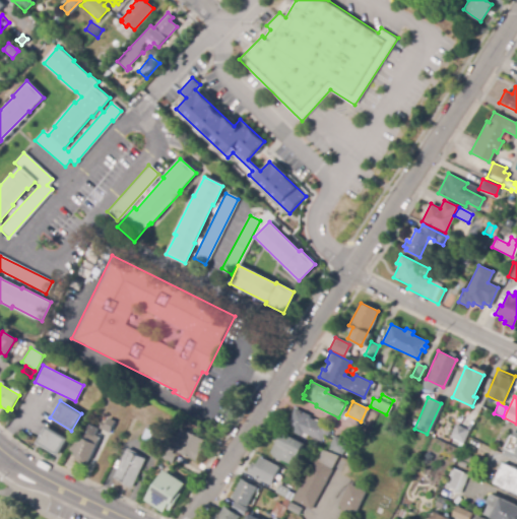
[(318,441),(301,433),(300,436),(283,428),(294,407),(308,414),(307,416),(329,428),(325,436),(321,435),(318,441)]
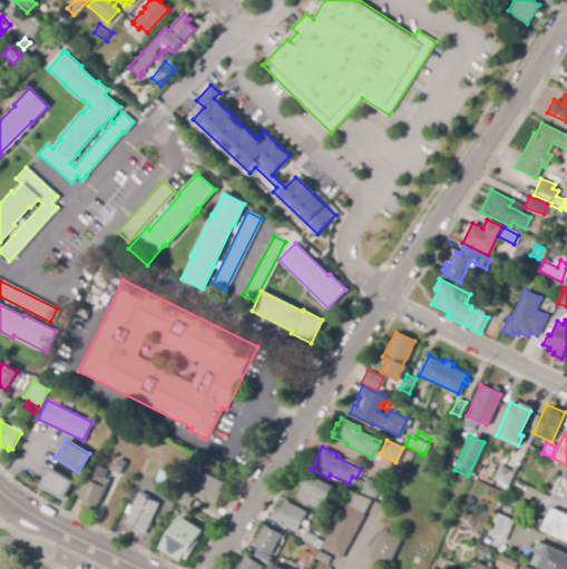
[(119,474),(107,469),(110,462),(114,463),(117,458),(125,461),(119,474)]
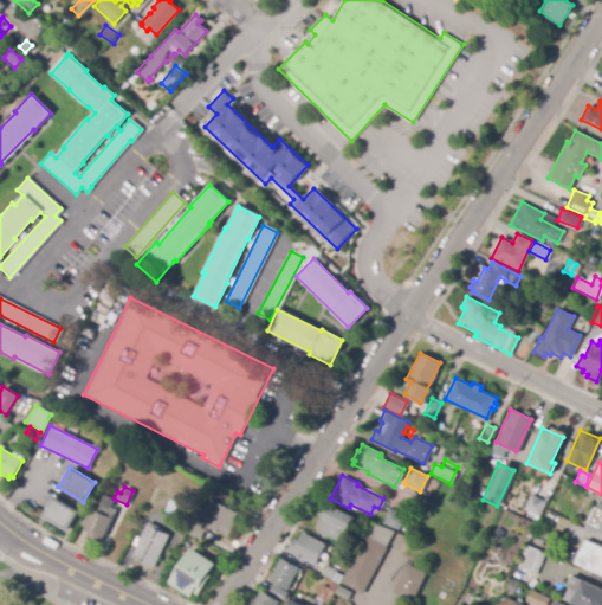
[(162,503),(156,501),(162,489),(168,493),(162,503)]
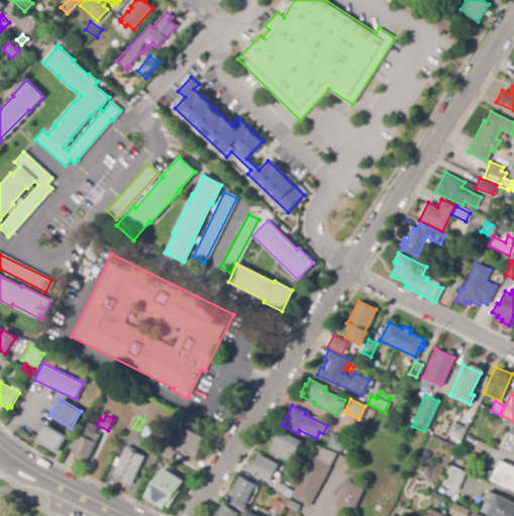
[(458,440),(446,434),(452,422),(465,428),(458,440)]
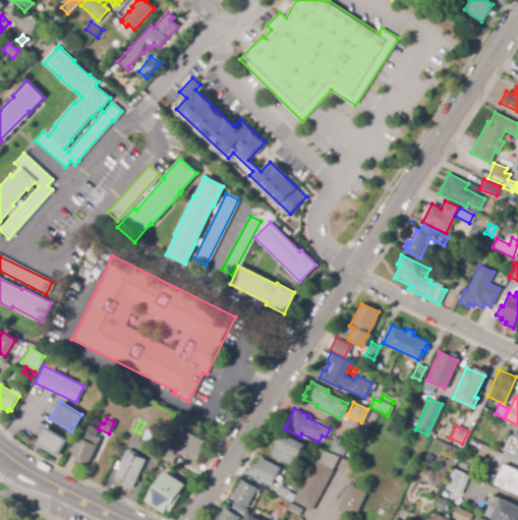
[(57,457),(35,444),(46,426),(67,440),(57,457)]
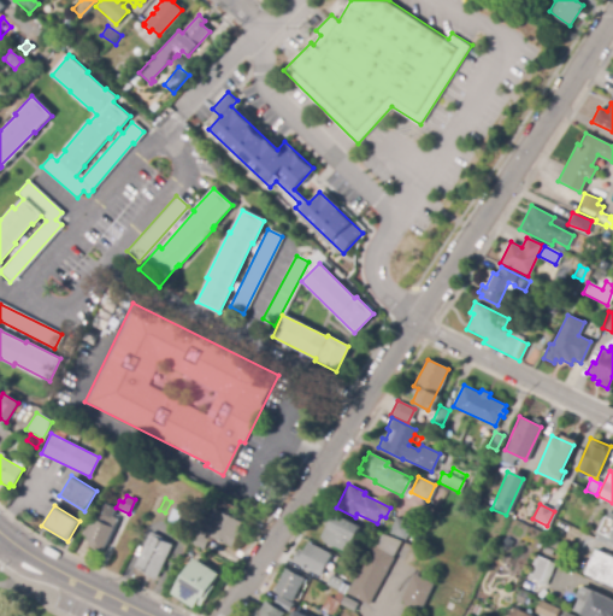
[(175,523),(166,520),(171,509),(180,512),(175,523)]
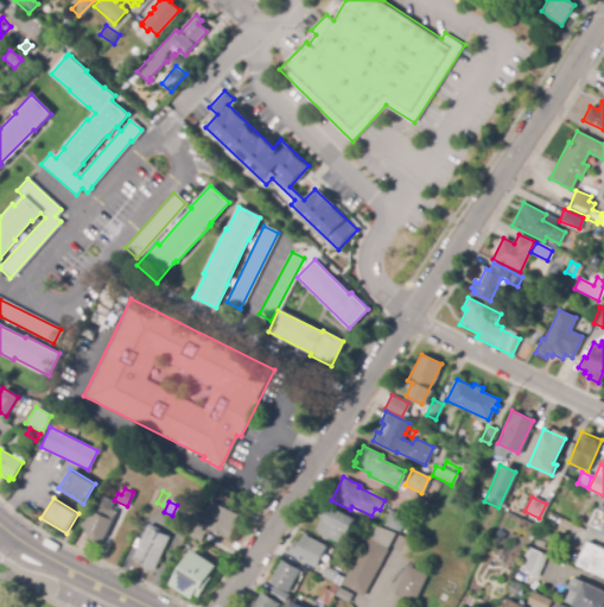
[(228,539),(202,526),(208,516),(204,514),(211,501),(236,514),(233,522),(235,524),(228,539)]
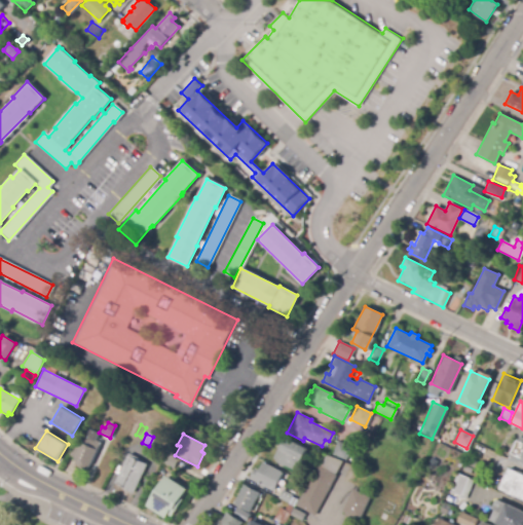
[(84,469),(73,463),(75,460),(73,459),(74,458),(68,455),(74,443),(80,446),(85,436),(101,442),(89,466),(86,465),(84,469)]
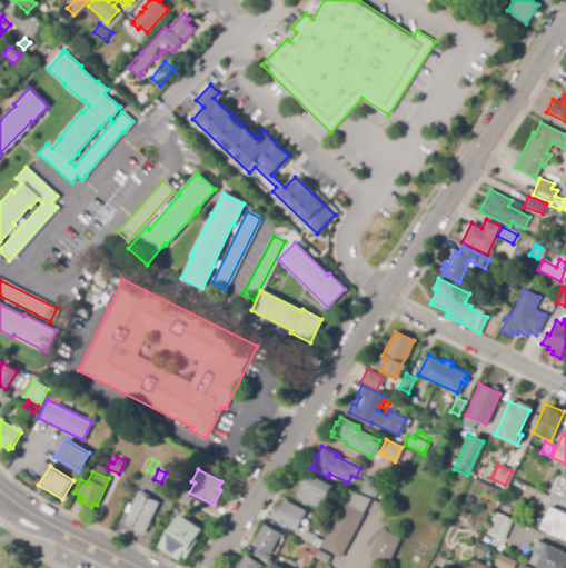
[(565,505),(549,497),(560,471),(565,474),(565,505)]
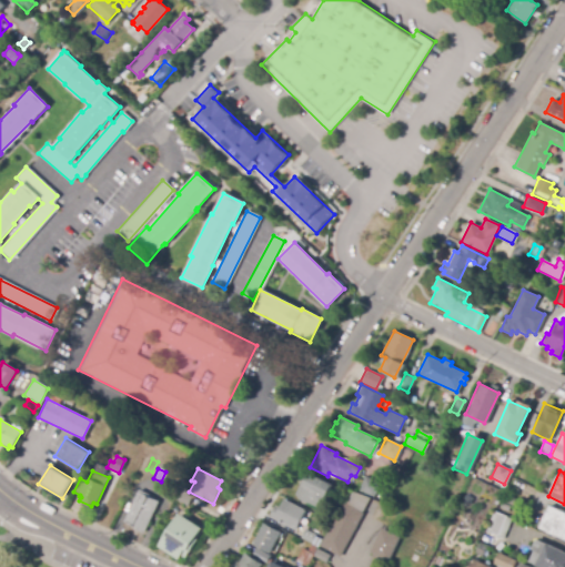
[(320,509),(296,497),(296,496),(293,495),(301,479),(303,482),(308,473),(331,485),(320,509)]
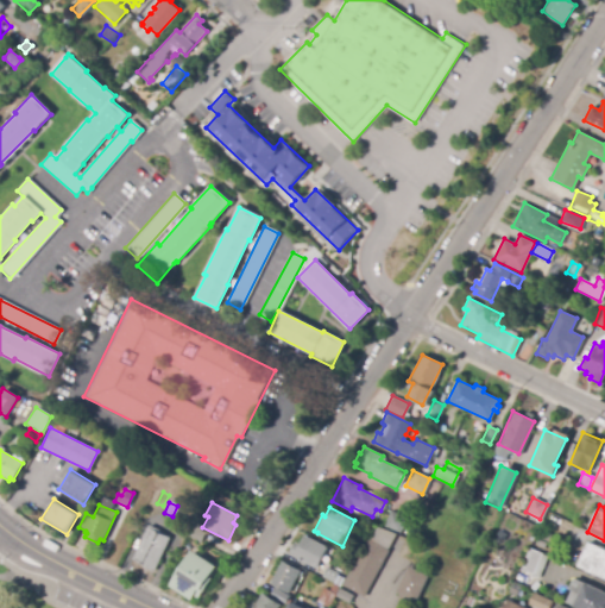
[(397,533),(382,526),(389,511),(404,518),(397,533)]
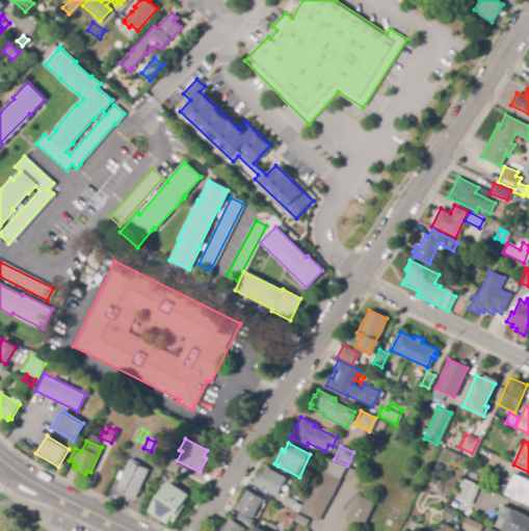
[(175,473),(163,468),(168,456),(177,459),(175,463),(178,465),(175,473)]
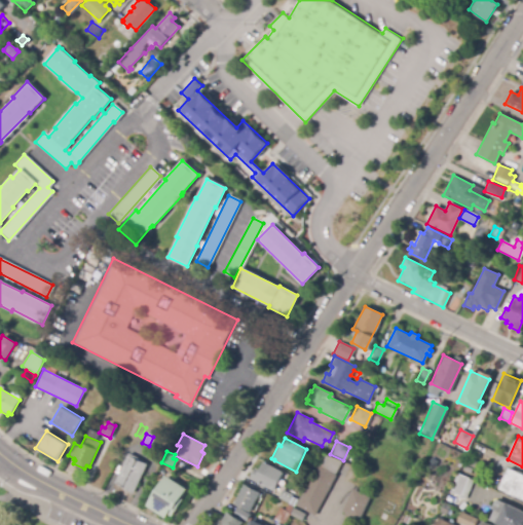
[(132,492),(113,483),(127,455),(146,464),(132,492)]
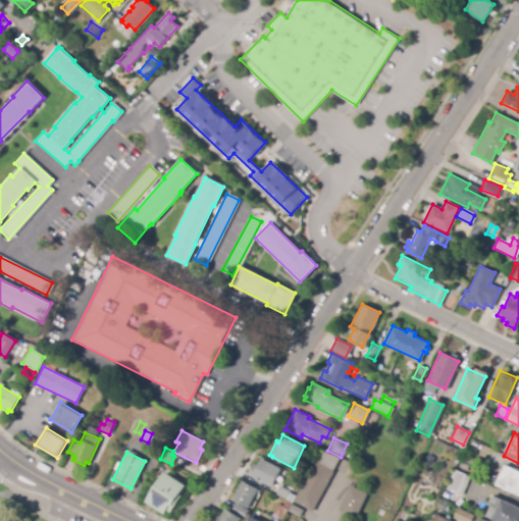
[(270,486),(247,475),(251,465),(255,466),(259,459),(278,468),(270,486)]
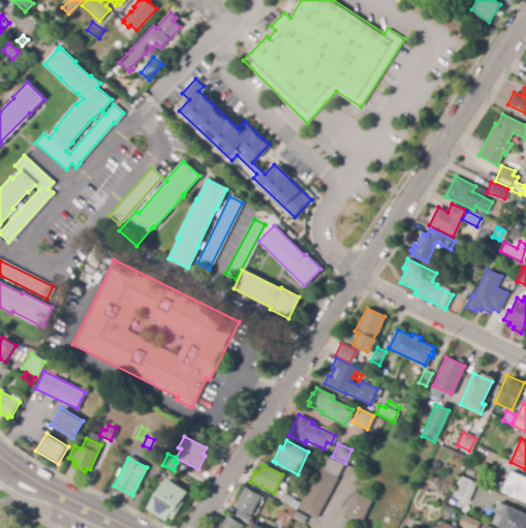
[(315,518),(297,507),(319,467),(337,477),(315,518)]
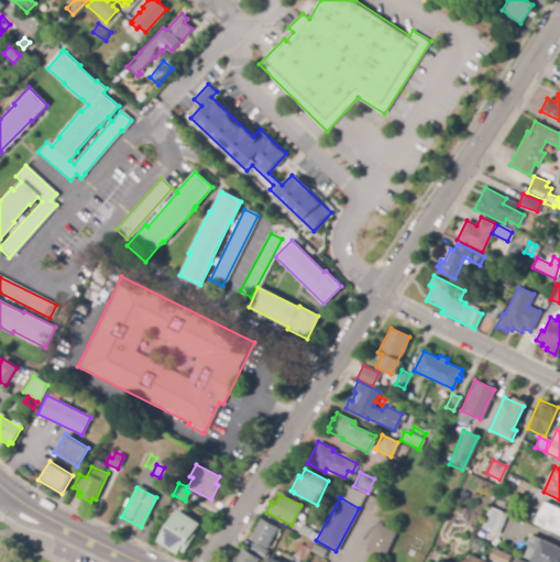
[(559,535),(534,522),(544,502),(559,509),(559,535)]
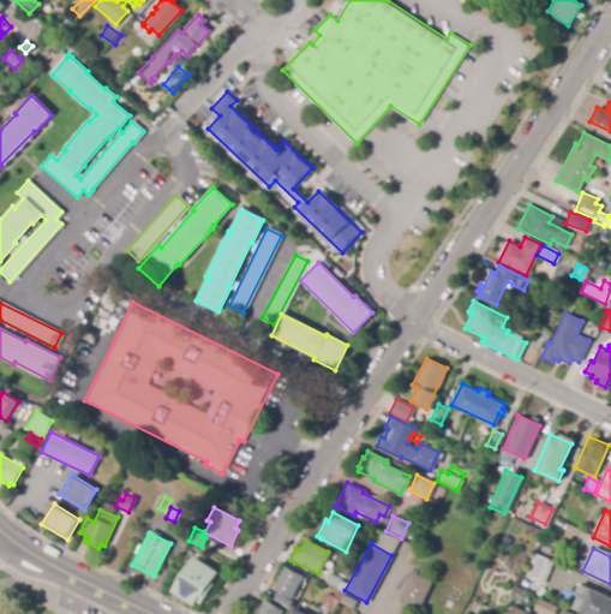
[(541,582),(523,573),(533,554),(551,561),(541,582)]
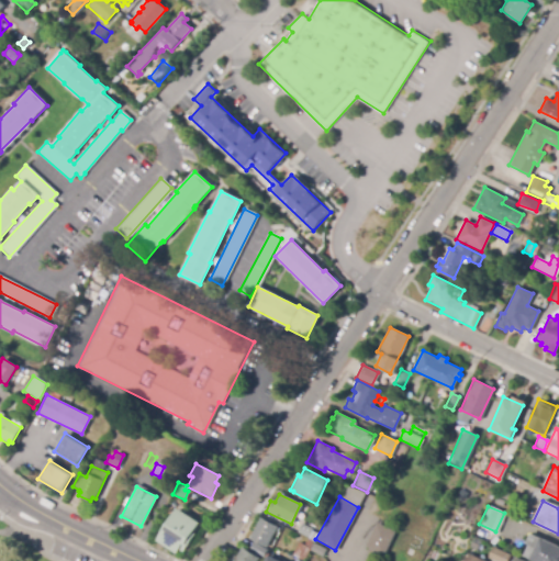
[(178,549),(175,548),(159,538),(177,509),(197,523),(196,525),(197,525),(185,543),(187,545),(185,549),(180,546),(178,549)]
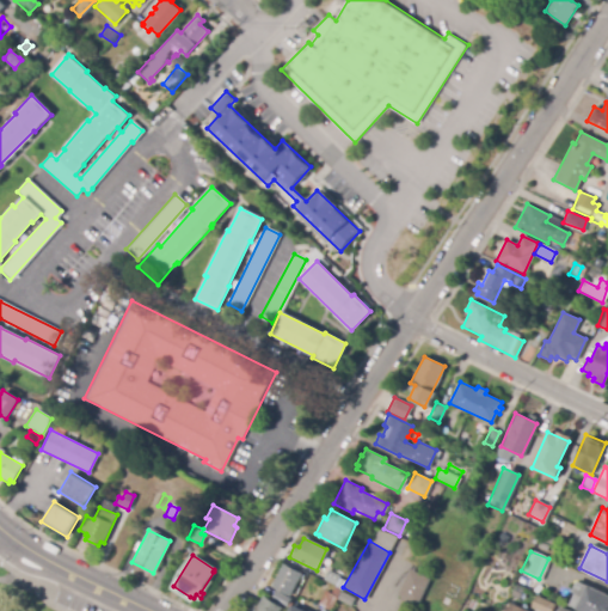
[(288,596),(269,585),(282,562),(301,573),(288,596)]
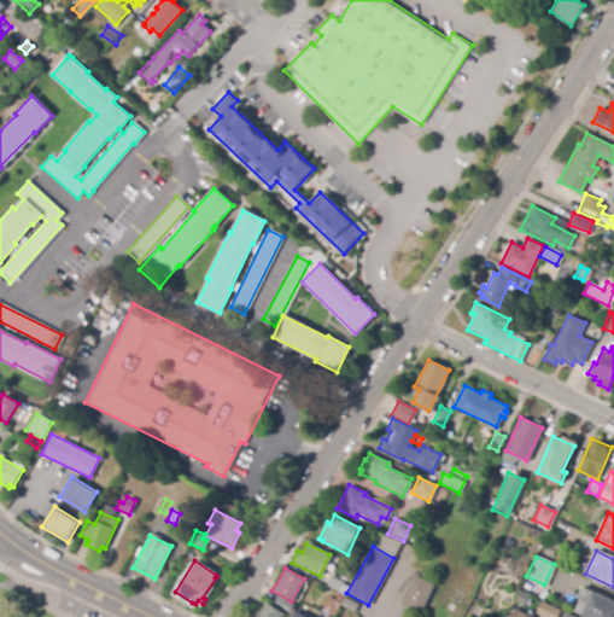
[(326,575),(332,577),(339,580),(333,588),(321,585),(326,575)]
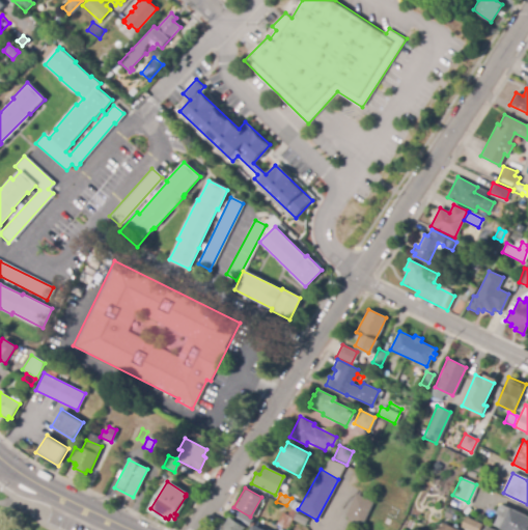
[(362,524),(345,517),(356,494),(372,502),(362,524)]
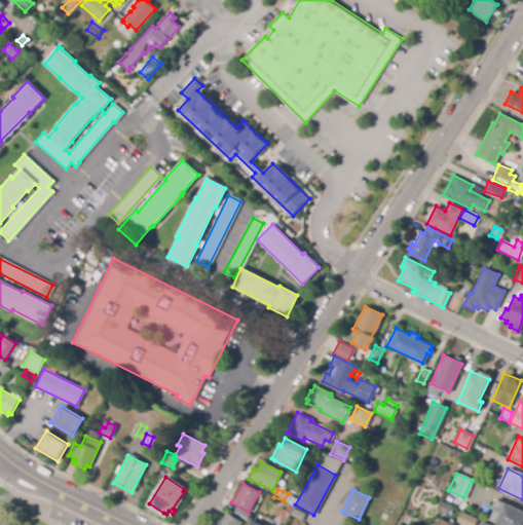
[(453,508),(442,501),(448,491),(459,496),(453,508)]
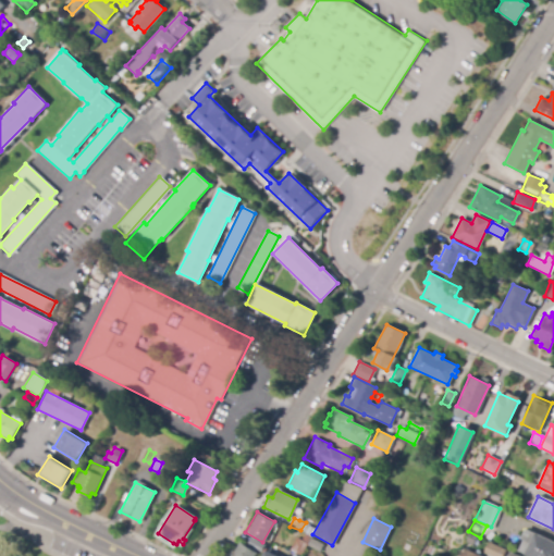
[(311,528),(307,534),(302,531),(305,524),(311,528)]
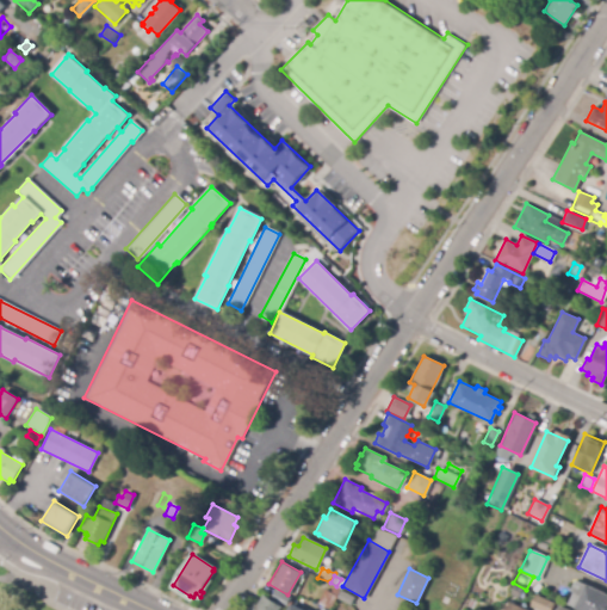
[(606,609),(578,609),(574,608),(574,607),(567,603),(573,591),(570,591),(575,580),(606,595),(606,609)]
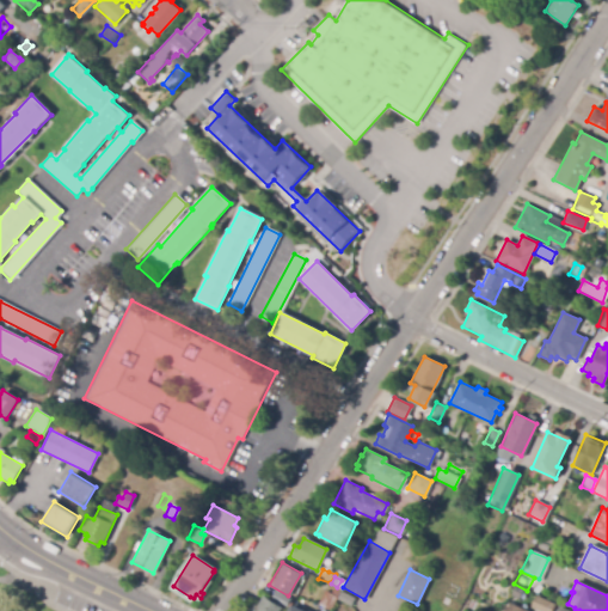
[(284,606),(270,599),(274,591),(288,598),(284,606)]
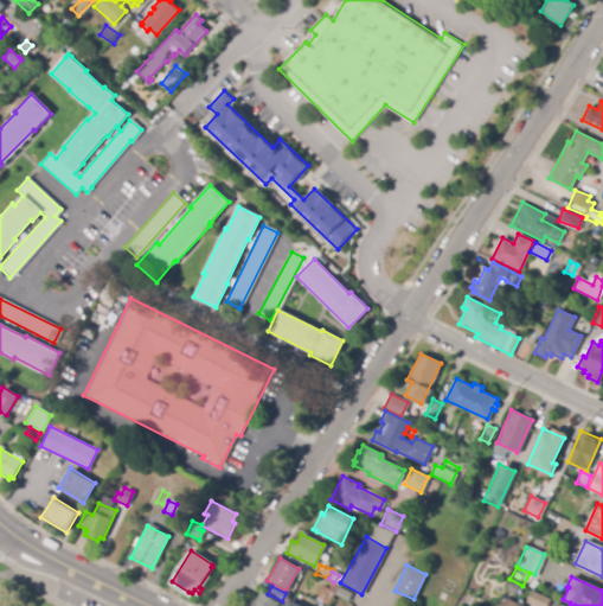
[(326,605),(314,599),(321,586),(333,592),(326,605)]
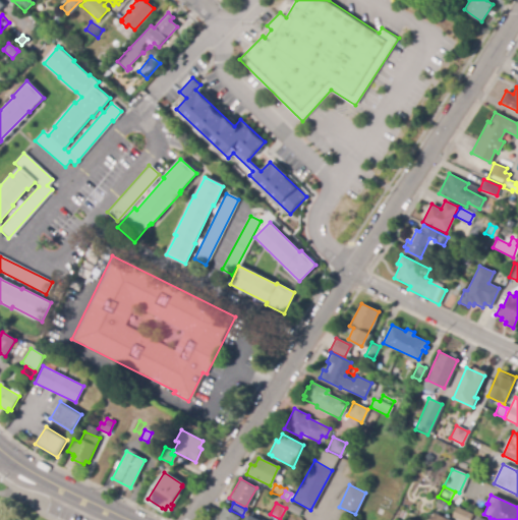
[(297,516),(286,510),(290,504),(301,510),(297,516)]
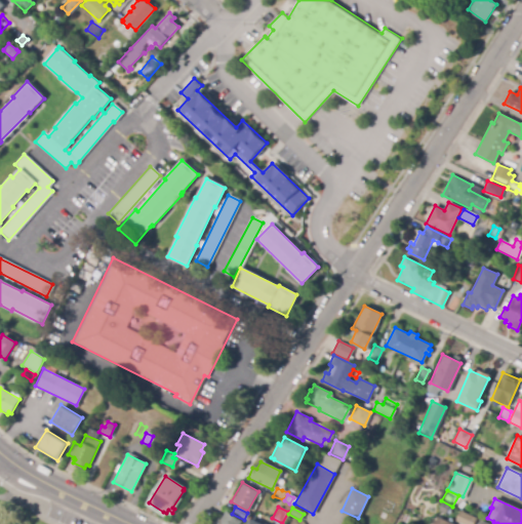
[(240,523),(213,523),(217,518),(221,520),(226,511),(242,521),(240,523)]
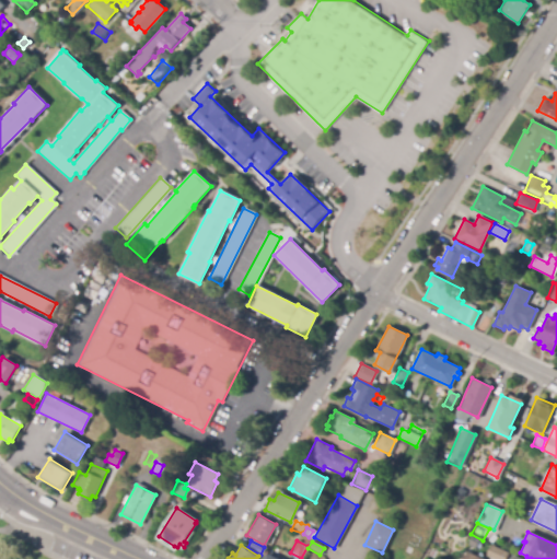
[(505,558),(496,558),(486,555),(490,545),(508,552),(505,558)]
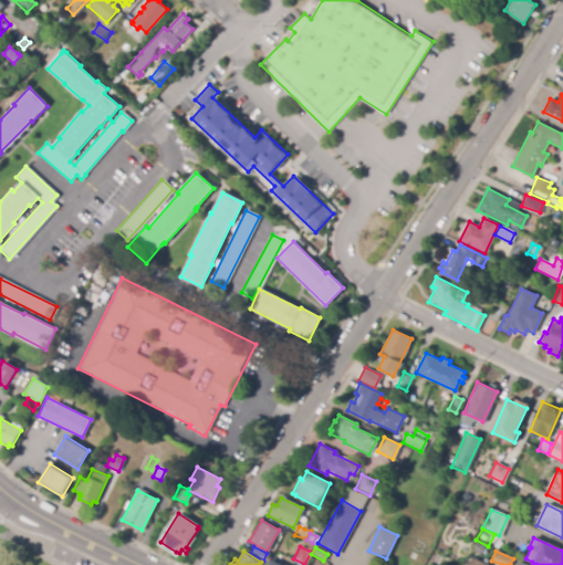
[(487,564),(467,555),(462,564),(487,564)]
